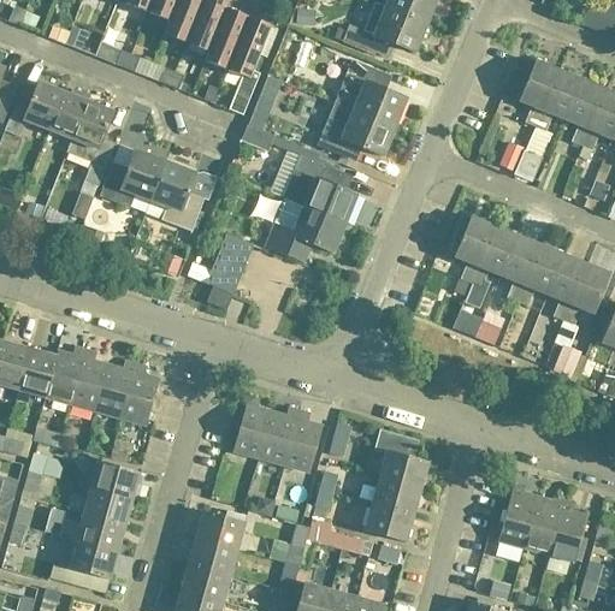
[(147,11),(151,0),(125,0),(125,1),(147,11)]
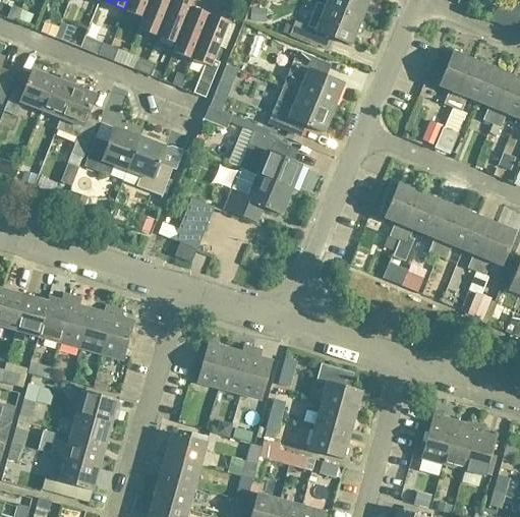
[(127,0),(124,9),(142,16),(150,0),(127,0)]
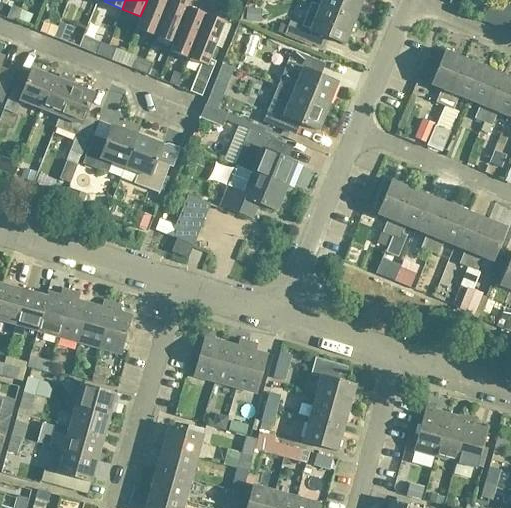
[(147,0),(140,16),(136,26),(155,34),(168,0),(147,0)]
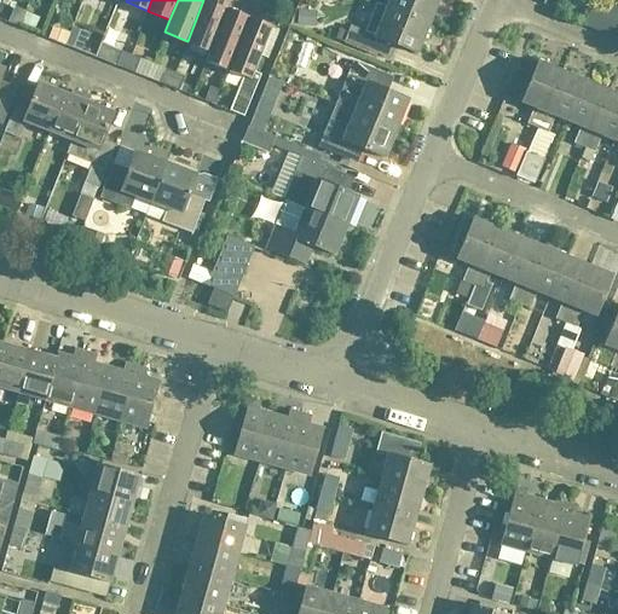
[(207,50),(209,50),(209,51),(227,9),(229,9),(230,6),(232,0),(203,0),(188,41),(207,50)]
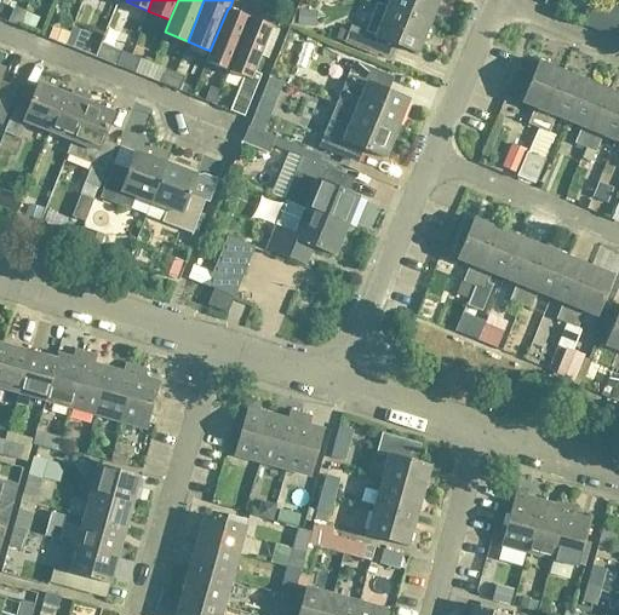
[(391,0),(389,6),(429,22),(437,0),(391,0)]
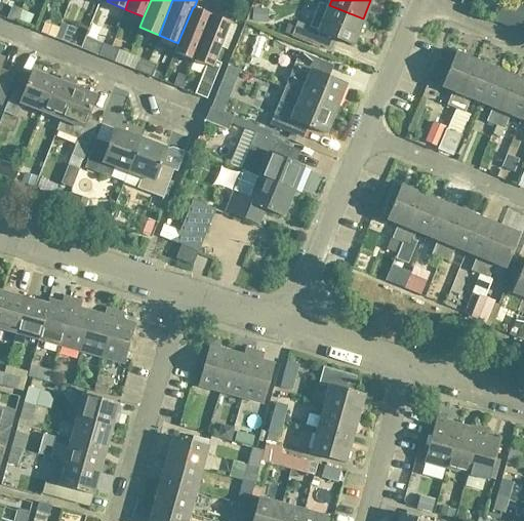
[(464,0),(462,3),(491,11),(494,2),(485,0),(464,0)]
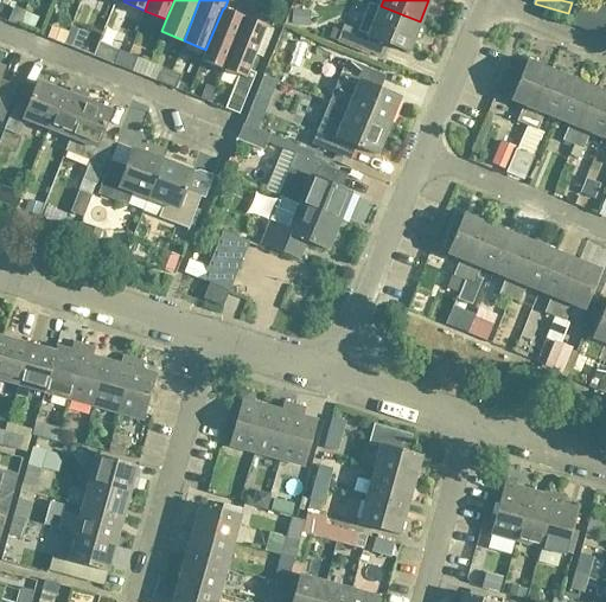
[(592,32),(604,5),(592,0),(581,0),(572,24),(592,32)]
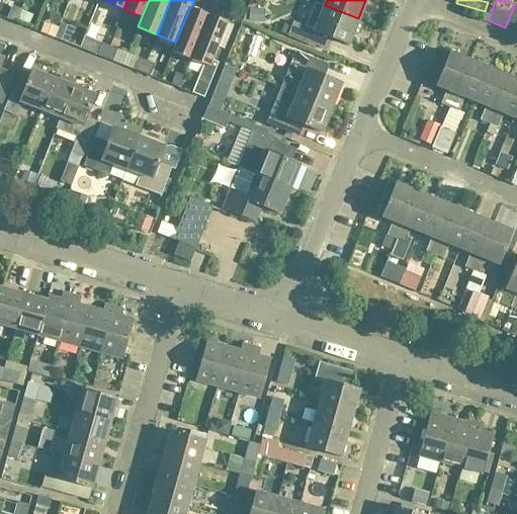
[(6,16),(15,20),(19,8),(11,4),(6,16)]
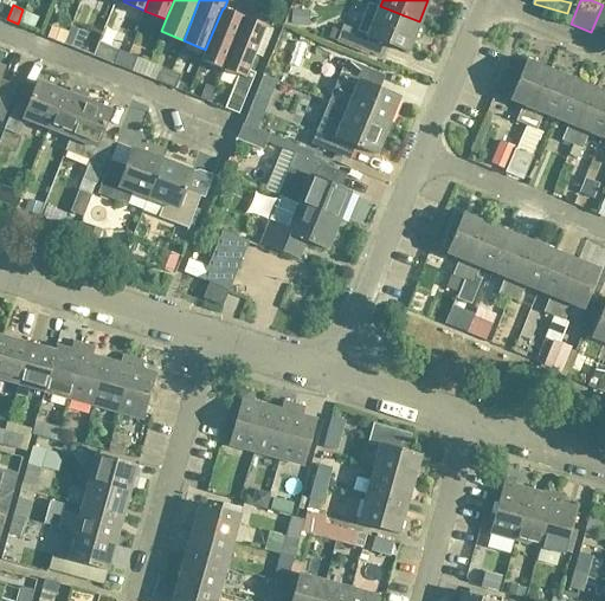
[(224,68),(245,15),(225,6),(224,8),(223,8),(205,50),(205,49),(200,58),(224,68)]
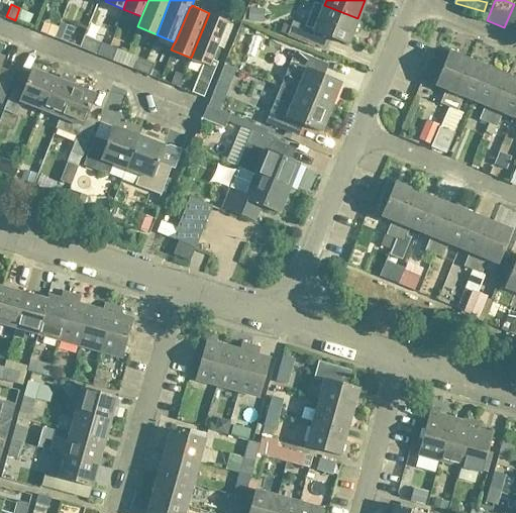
[(357,18),(324,5),(314,29),(294,20),(289,31),(320,44),(326,33),(347,42),(357,18)]
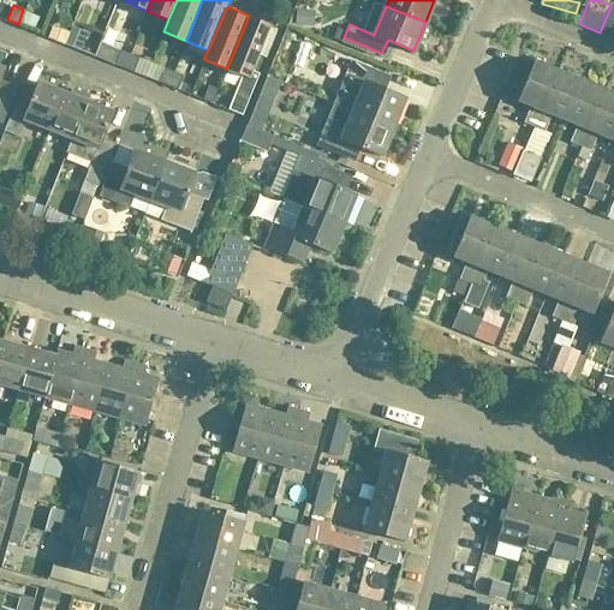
[(272,24),(249,16),(227,69),(242,75),(228,107),(243,113),(260,72),(254,69),(272,24)]
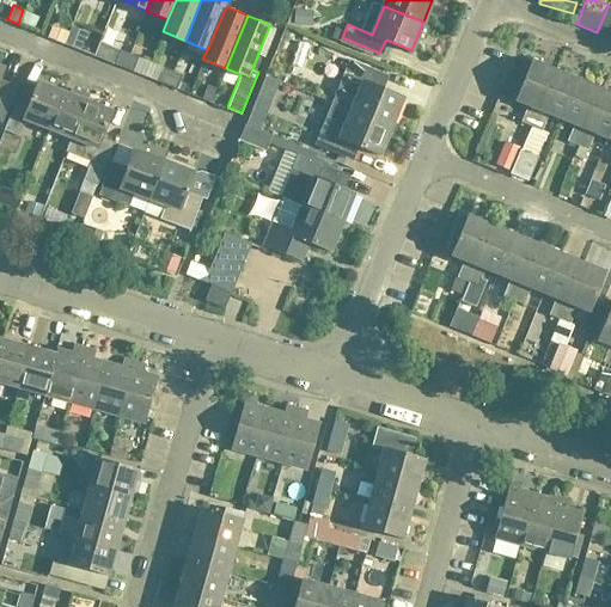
[(48,29),(44,42),(62,47),(66,34),(48,29)]
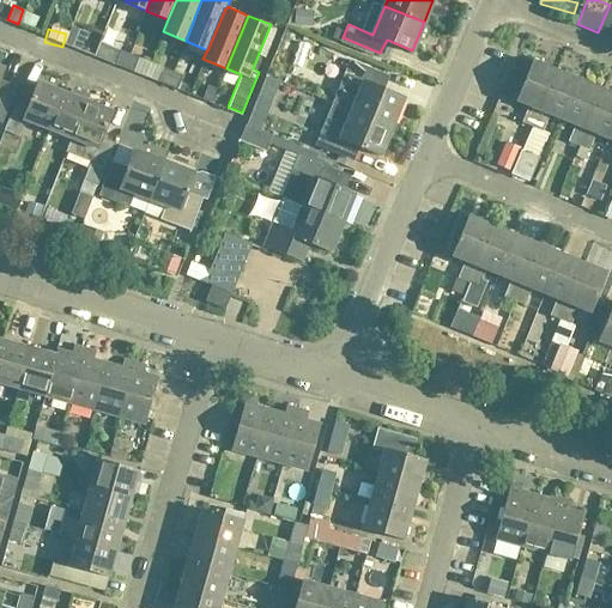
[(114,61),(125,66),(129,53),(120,48),(114,61)]
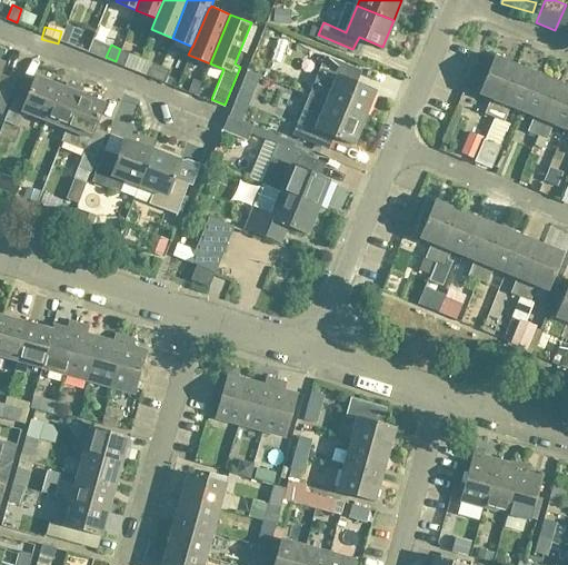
[(120,49),(116,61),(123,65),(128,51),(120,49)]
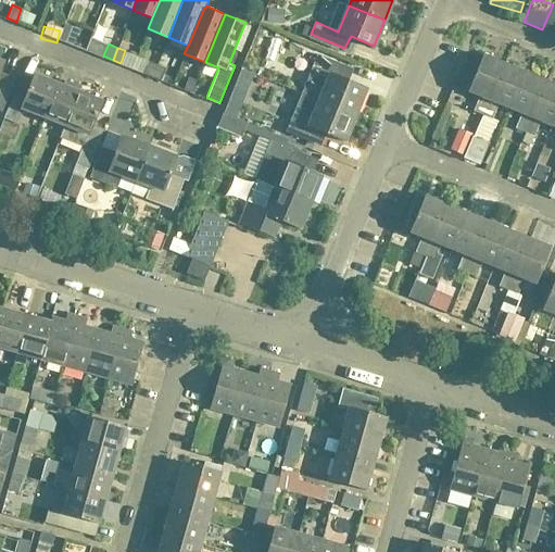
[(318,52),(302,91),(320,99),(355,114),(366,88),(342,78),(348,65),(318,52)]
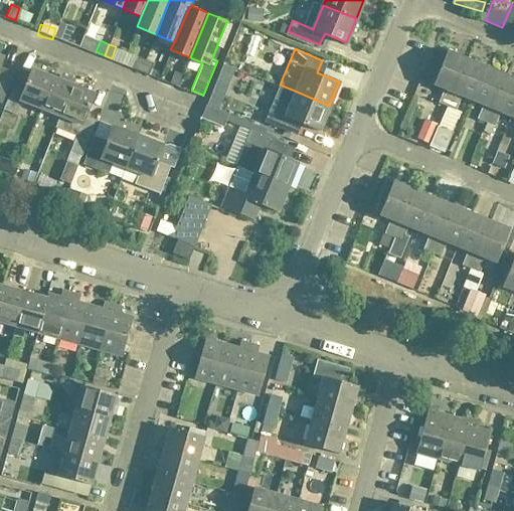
[(236,67),(241,55),(228,49),(223,61),(235,66),(236,67)]
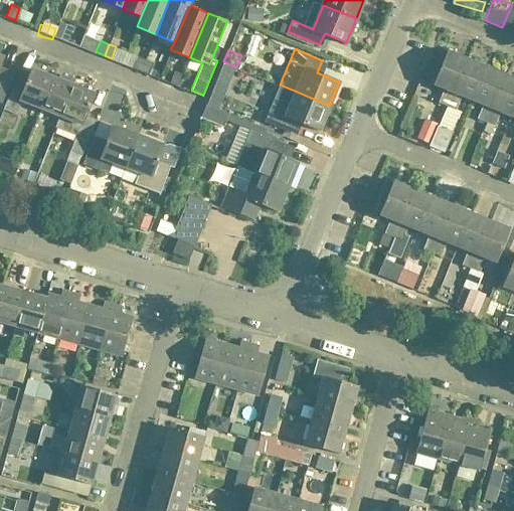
[(449,105),(468,57),(449,49),(435,83),(446,88),(440,102),(449,105)]
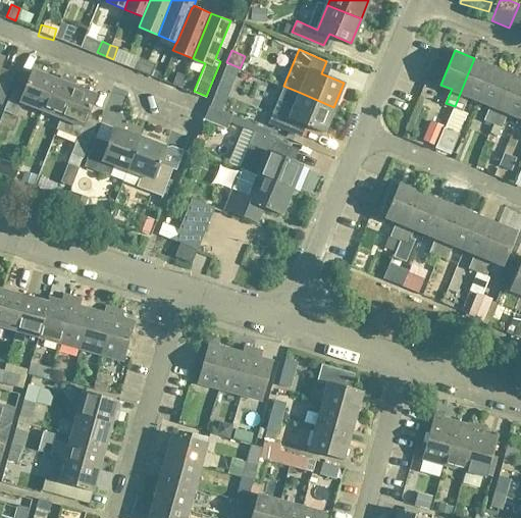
[(0,102),(2,103),(15,71),(0,65),(0,64),(3,57),(0,55),(0,102)]
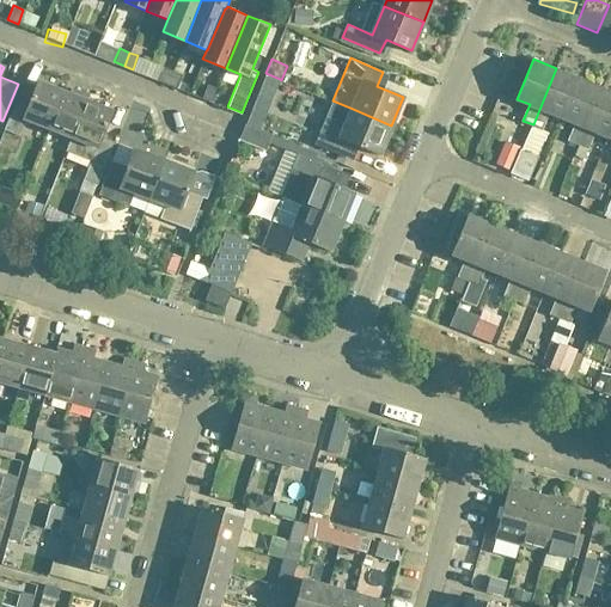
[(169,84),(175,69),(163,66),(158,79),(169,84)]
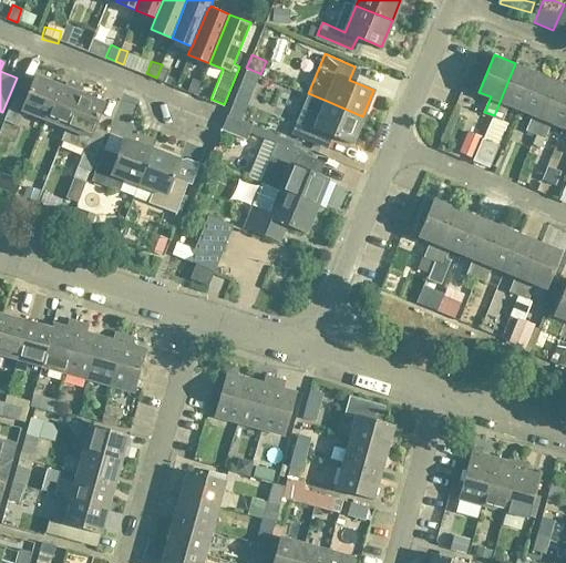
[(515,63),(494,115),(504,120),(510,105),(521,110),(536,72),(515,63)]
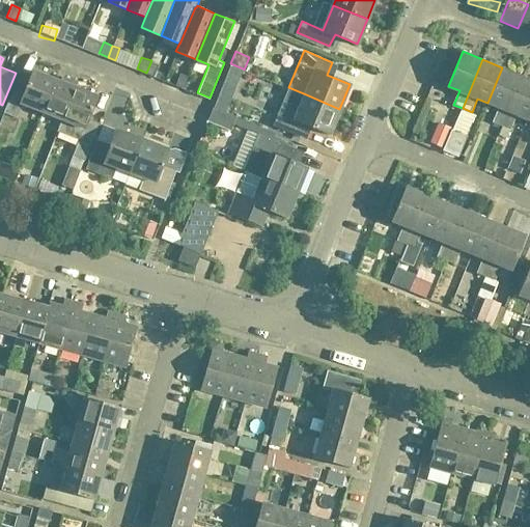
[(158,63),(151,60),(146,73),(152,76),(158,63)]
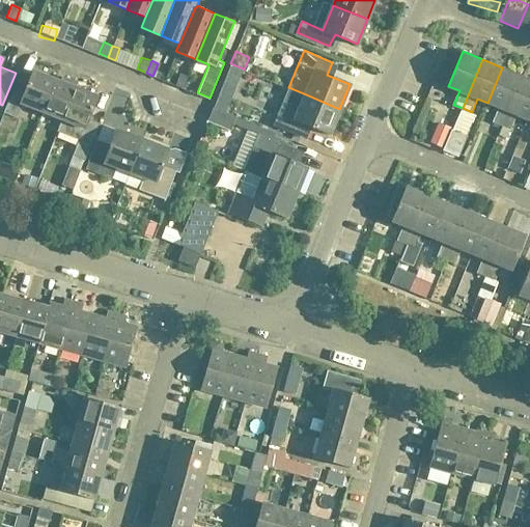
[(502,125),(523,76),(502,67),(487,103),(499,107),(493,120),(502,125)]
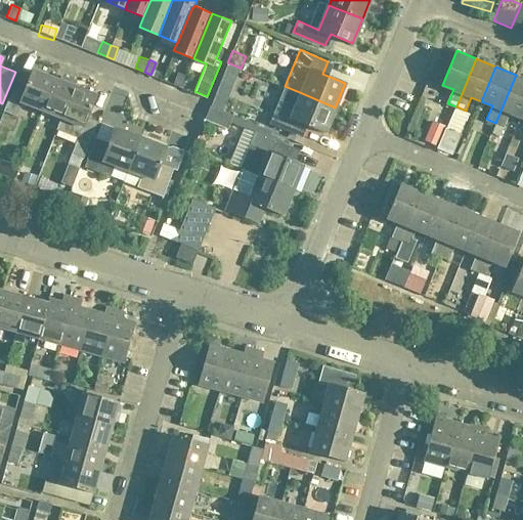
[(22,101),(43,110),(56,78),(33,69),(25,91),(14,87),(4,111),(16,115),(22,101)]
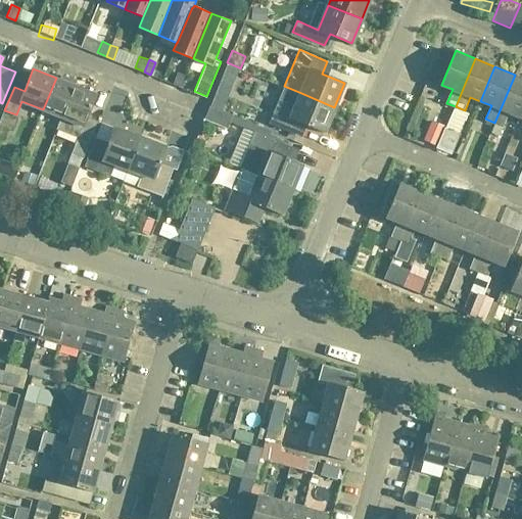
[(172,83),(181,86),(185,75),(177,71),(172,83)]
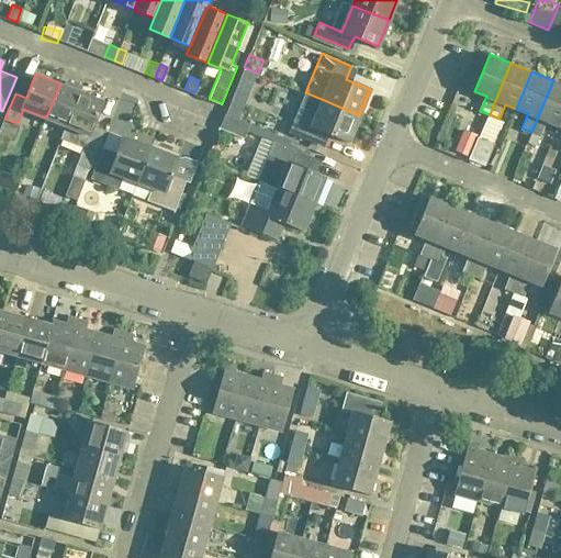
[(46,118),(67,126),(80,91),(82,86),(70,80),(68,87),(60,84),(46,118)]
